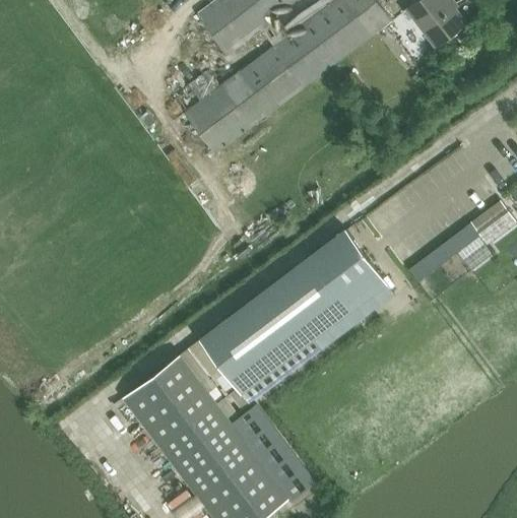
[(199,102),(183,114),(214,154),(249,128),(307,84),(328,68),(390,21),(373,0),(334,0),(289,36),(272,48),(271,47),(218,87),(206,71),(188,86),(199,102)]
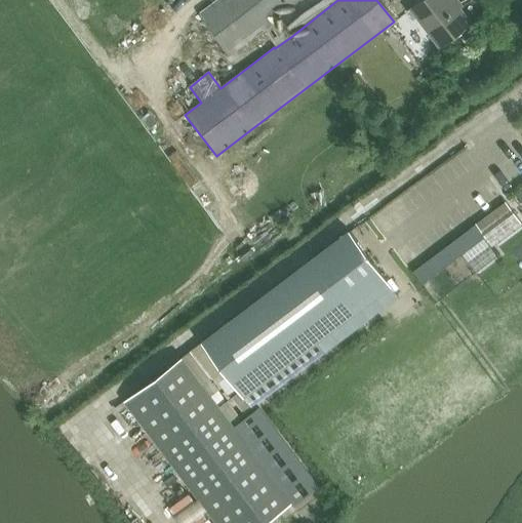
[(261,31),(278,17),(302,0),(219,0),(197,17),(229,57),(262,32),(261,31)]
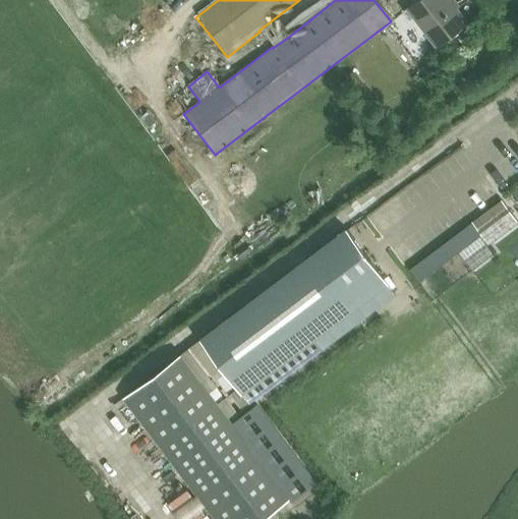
[(299,0),(276,17),(290,36),(335,0),(299,0)]
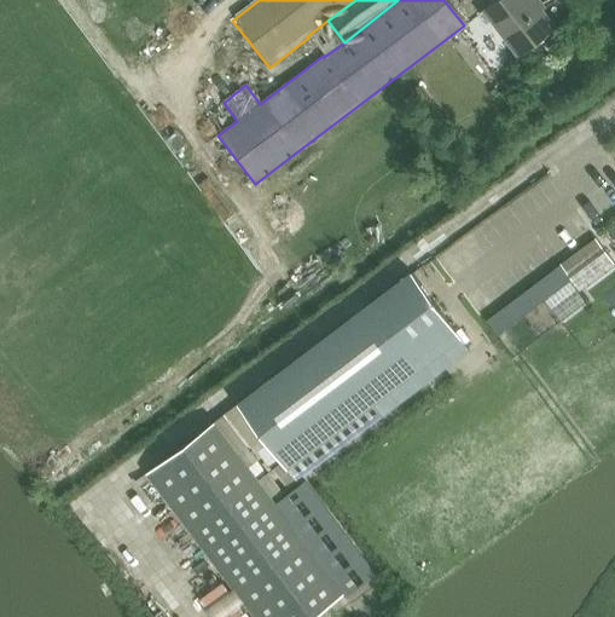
[(515,56),(552,28),(541,12),(557,1),(556,0),(498,0),(482,12),(515,56)]
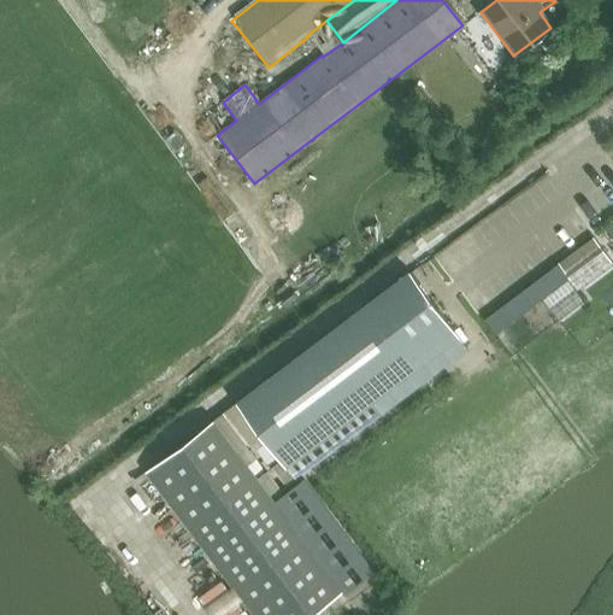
[(575,291),(609,264),(591,240),(556,265),(575,291)]
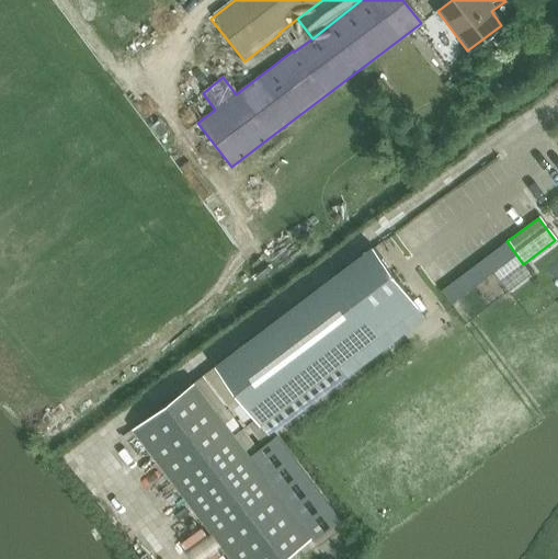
[(372,248),(280,317),(214,367),(253,420),(411,300),(372,248)]
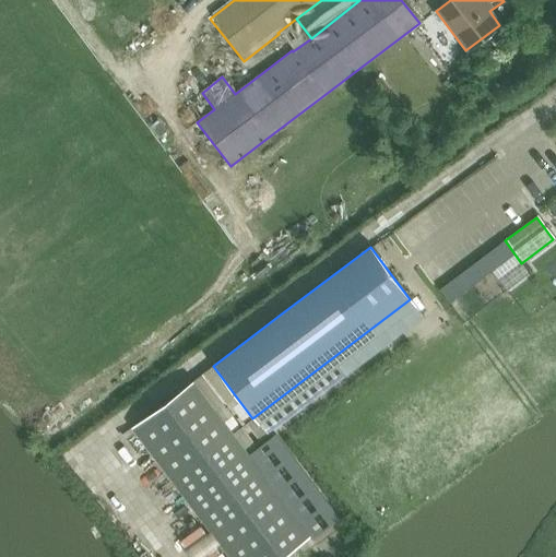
[(283,556),(309,537),(191,381),(130,428),(226,556),(283,556)]
